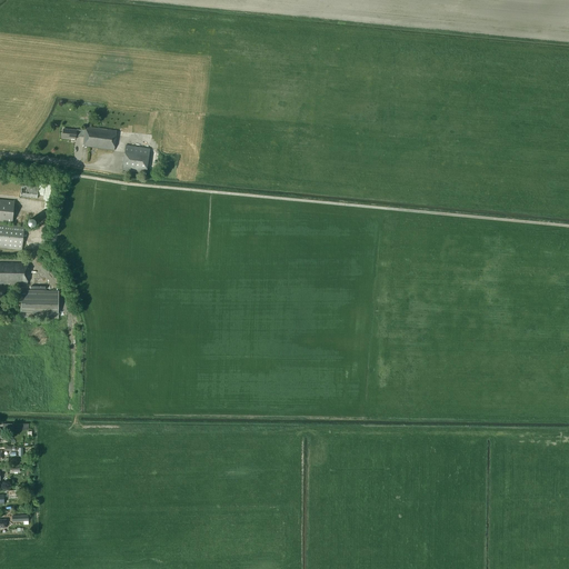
[(115,150),(117,130),(89,127),(89,128),(86,128),(85,130),(77,130),(63,129),(62,138),(76,139),(76,137),(85,138),(83,147),(115,150)]
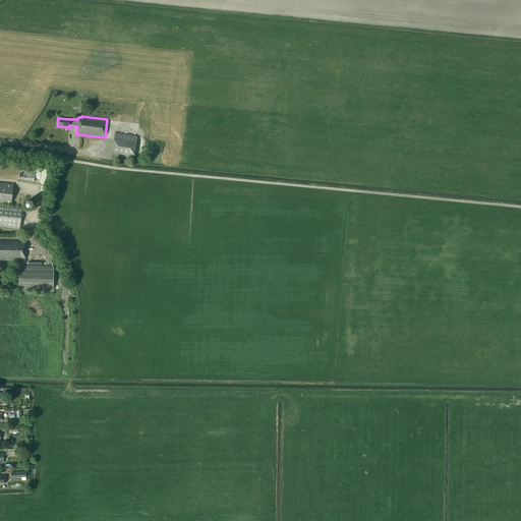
[(112,156),(134,159),(137,135),(115,132),(112,156)]
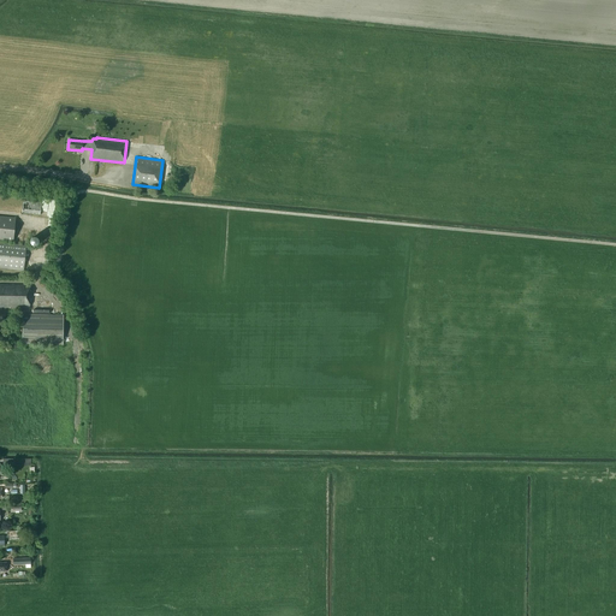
[(41,214),(42,201),(24,199),(23,212),(41,214)]
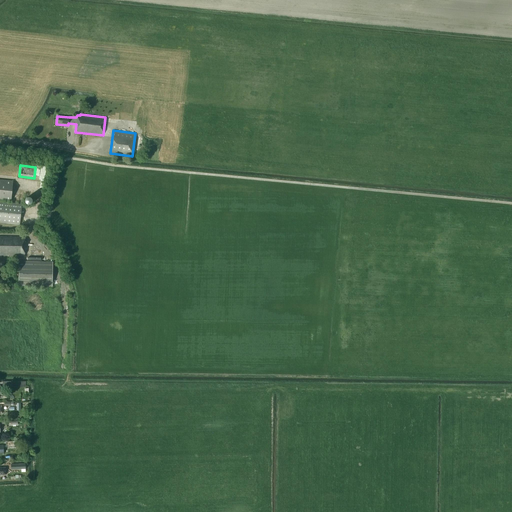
[(0,201),(0,199),(11,201),(13,181),(0,179),(0,222),(20,225),(22,204),(0,201)]
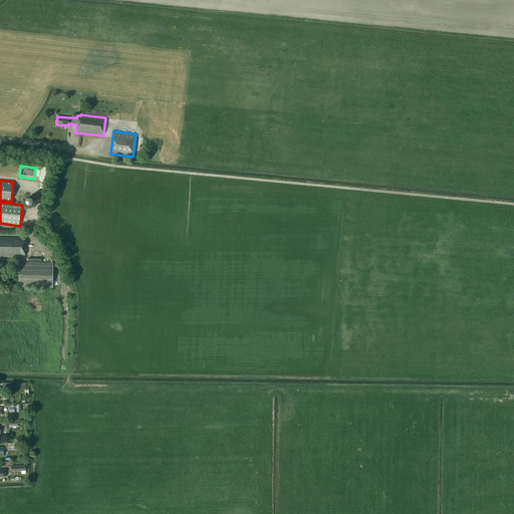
[(25,238),(0,237),(0,256),(25,257),(25,238)]
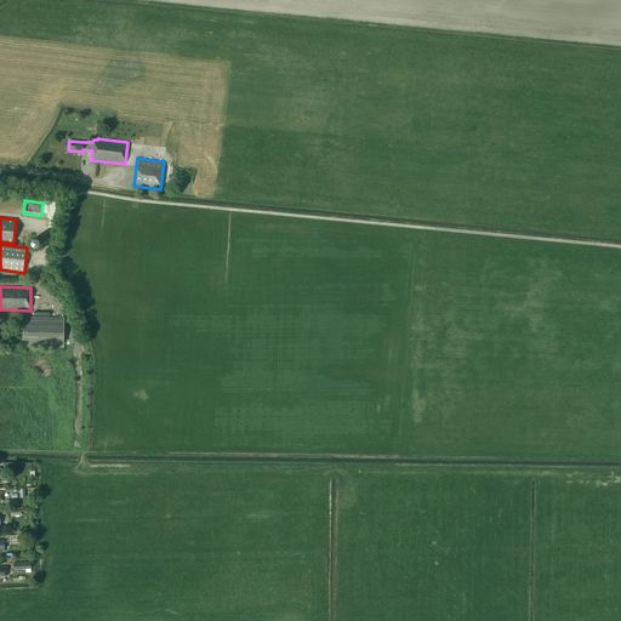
[(64,318),(23,317),(23,346),(63,347),(64,318)]
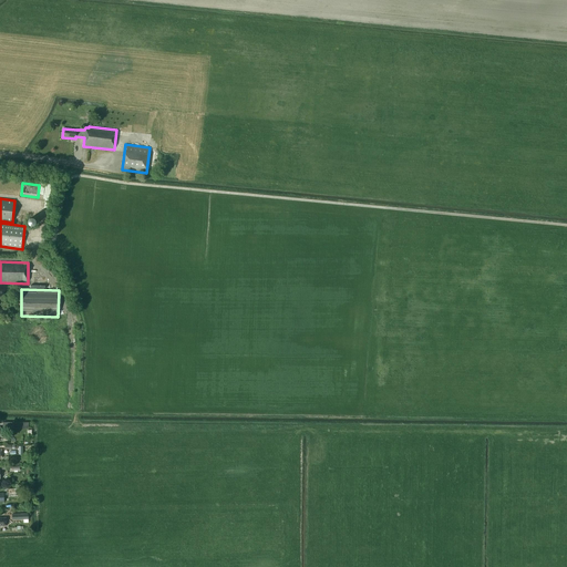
All buildings are outlined.
